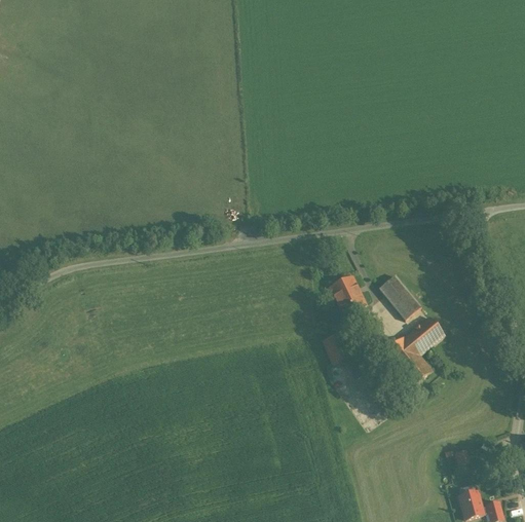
[(422,305),(397,274),(382,286),(380,288),(406,319),(422,305)]
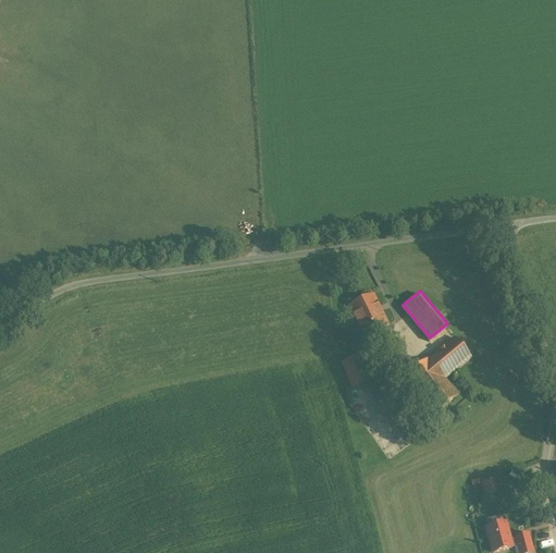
[(388,321),(374,292),(350,304),(365,333),(388,321)]
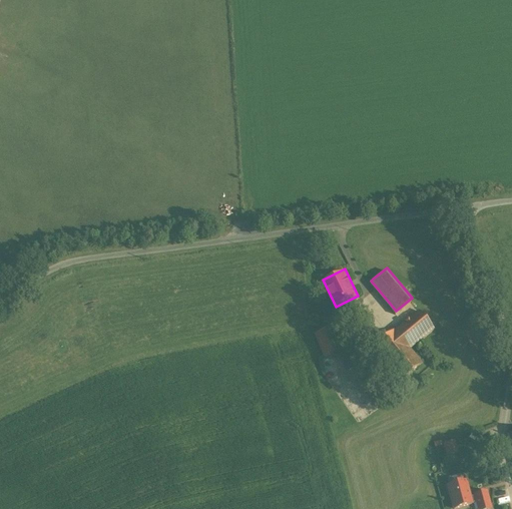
[(435,326),(420,308),(376,345),(404,378),(423,361),(411,346),(420,339),(435,326)]
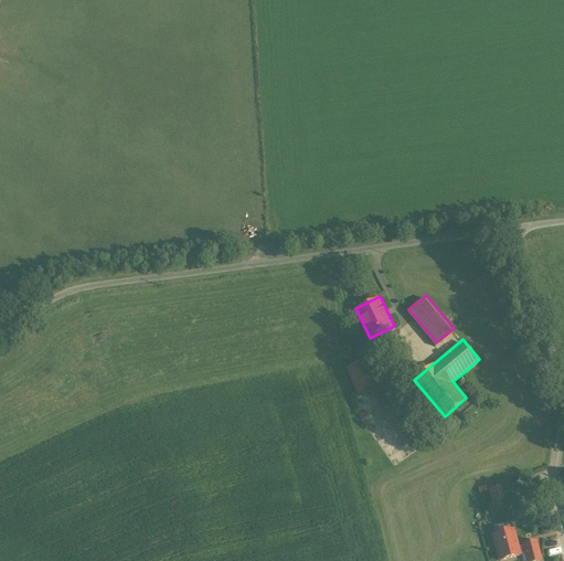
[(365,358),(348,364),(359,389),(375,382),(365,358)]
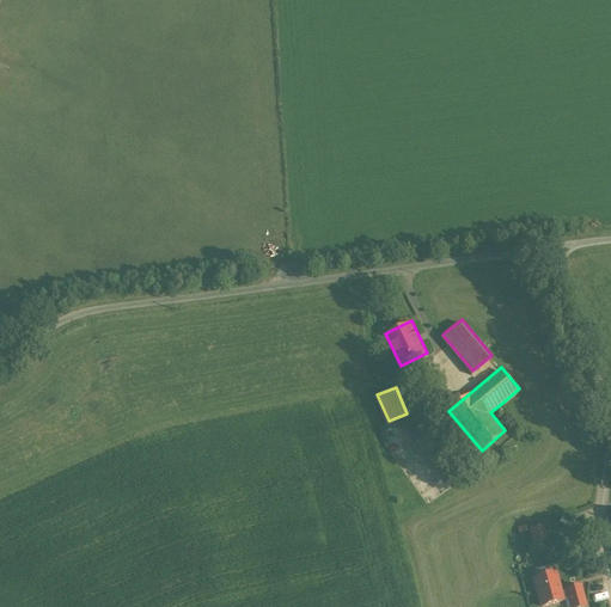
[(539,522),(531,525),(535,539),(543,537),(539,522)]
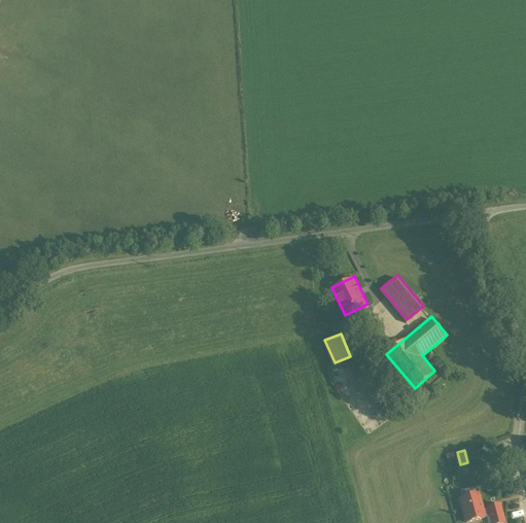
[(479,492),(461,497),(467,520),(486,515),(484,508),(479,492)]
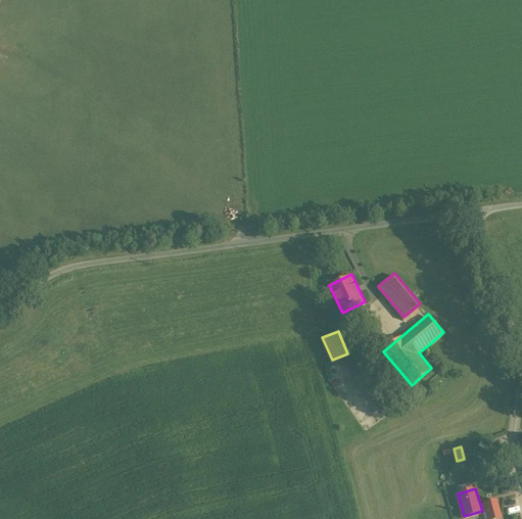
[(496,499),(485,502),(487,509),(490,518),(501,516),(496,499)]
